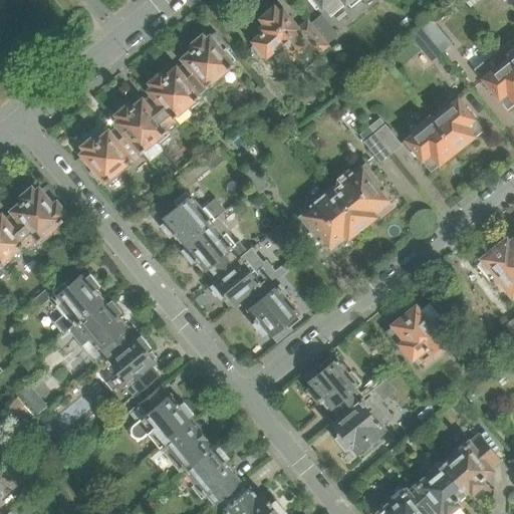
[(307,0),(316,10),(320,7),(329,17),(346,3),(350,8),(359,0),(307,0)]
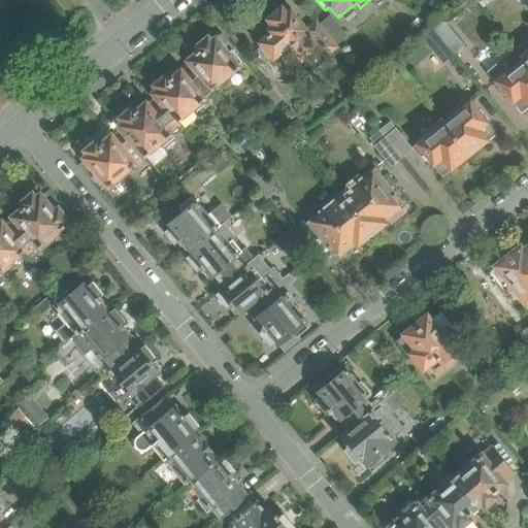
[(337,47),(316,22),(305,30),(304,28),(304,27),(297,18),(296,19),(291,11),(287,14),(282,8),(268,20),(271,24),(266,28),(269,31),(265,34),(266,34),(259,40),(260,42),(257,45),(266,57),(269,54),(275,60),(290,48),(300,61),(318,46),(326,57),(337,47)]
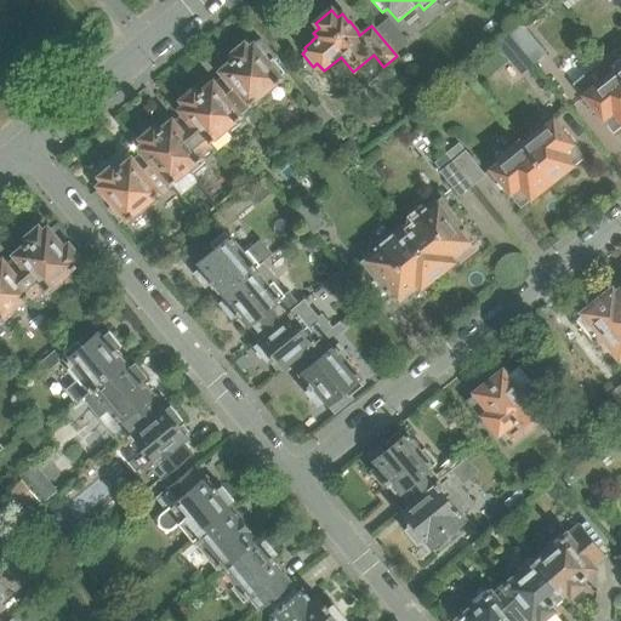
[(389,22),(377,33),(397,56),(410,46),(389,22)]
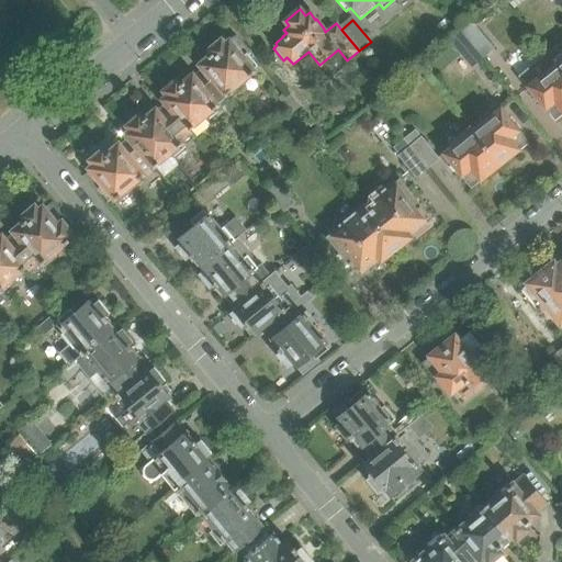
[(493,49),(471,22),(460,31),(467,38),(482,58),(493,49)]
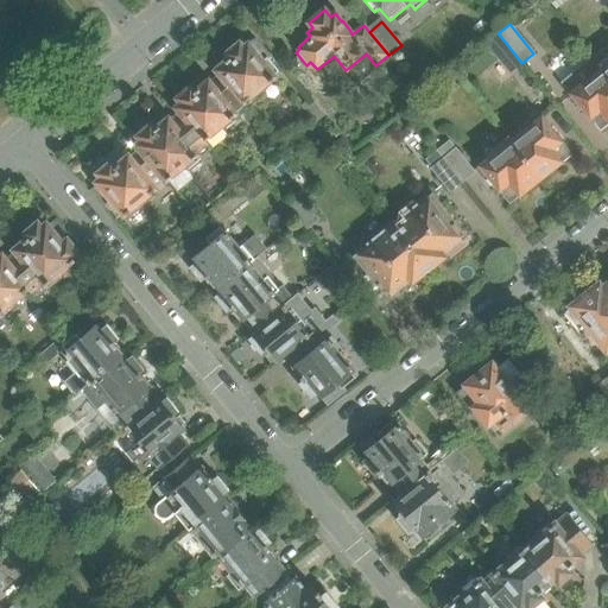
[(493,51),(505,42),(498,33),(486,43),(493,51)]
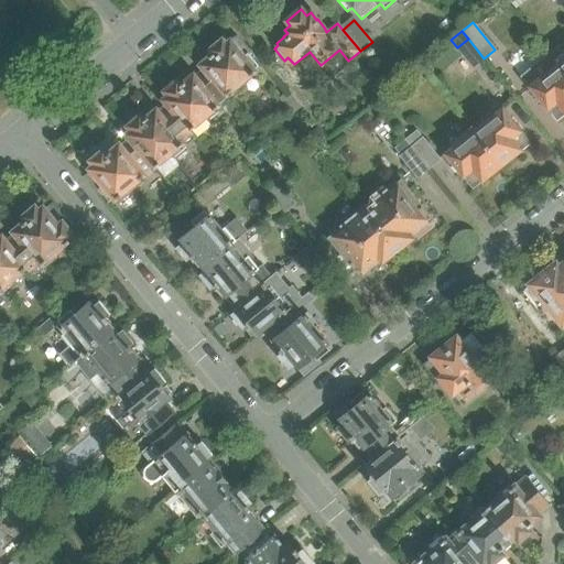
[(253,71),(256,68),(258,66),(248,54),(250,53),(237,36),(235,38),(226,44),(221,40),(208,50),(208,51),(213,54),(203,62),(204,63),(201,65),(204,69),(226,98),(228,101),(240,91),(238,88),(247,80),(249,83),(257,76),(253,72),(253,71)]
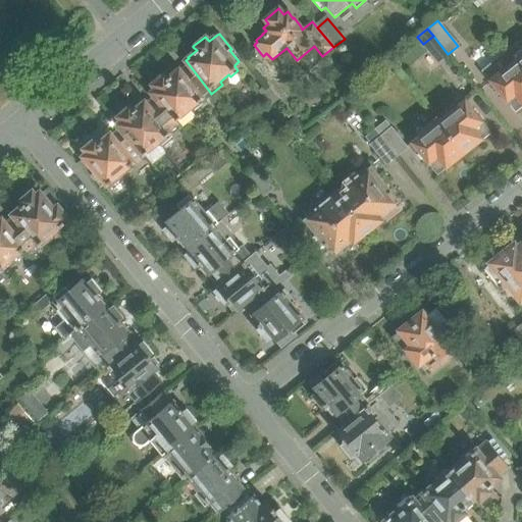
[(507,50),(481,70),(489,81),(510,106),(515,113),(521,107),(521,67),(512,56),(507,50)]
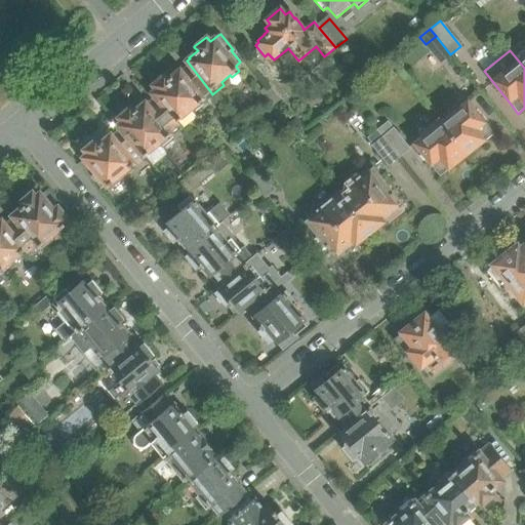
[(518,54),(515,56),(524,68),(524,53),(521,57),(518,54)]
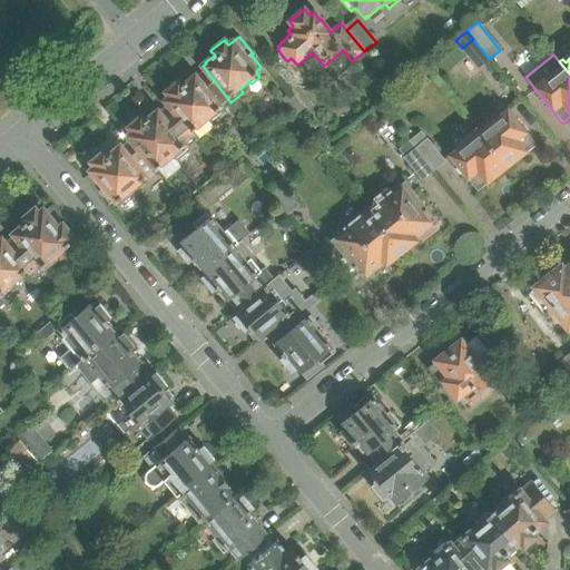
[(217,108),(228,99),(206,70),(196,78),(195,77),(193,79),(192,78),(183,86),(178,81),(165,92),(170,98),(166,101),(169,106),(189,133),(194,129),(193,128),(204,120),(206,124),(220,111),(217,108)]
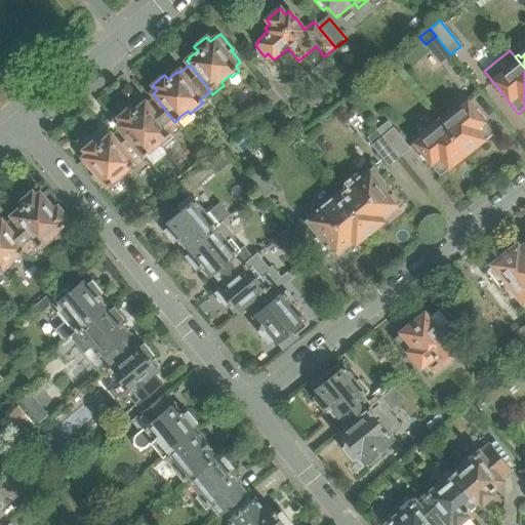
[(278,98),(267,85),(259,92),(270,106),(278,98)]
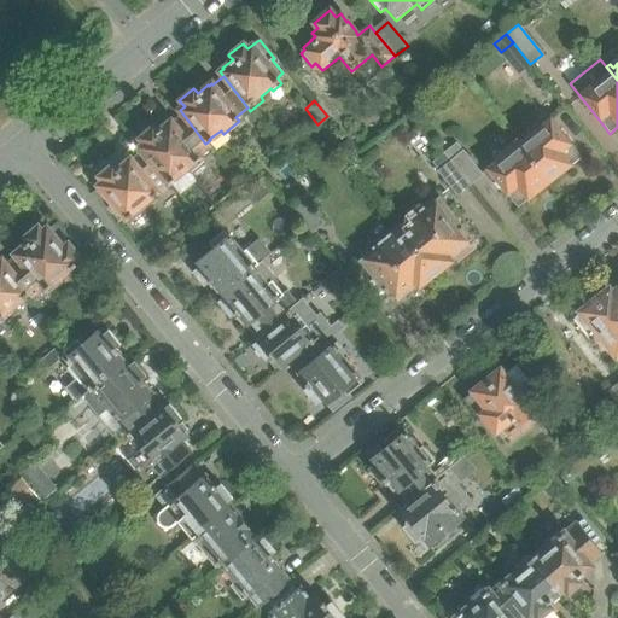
[(214,153),(207,145),(205,144),(184,115),(173,123),(172,122),(168,124),(168,123),(157,132),(153,127),(139,139),(144,145),(139,147),(143,152),(165,182),(178,197),(196,181),(188,173),(214,153)]
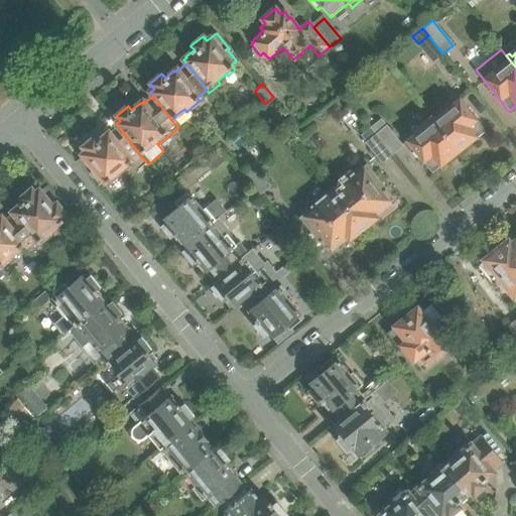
[(485,131),(480,124),(479,124),(459,99),(432,120),(459,152),(478,137),(485,131)]
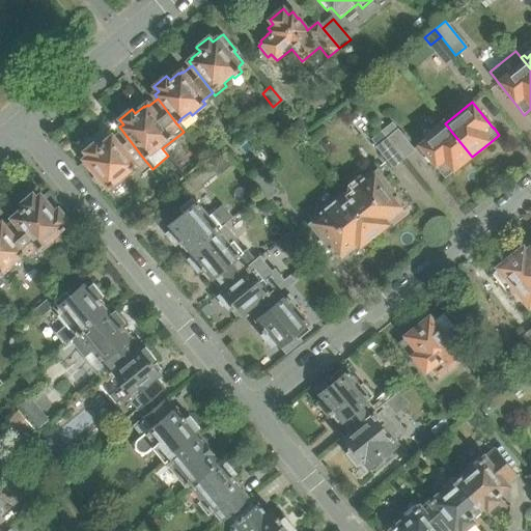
[(306,129),(299,118),(289,126),(297,135),(306,129)]
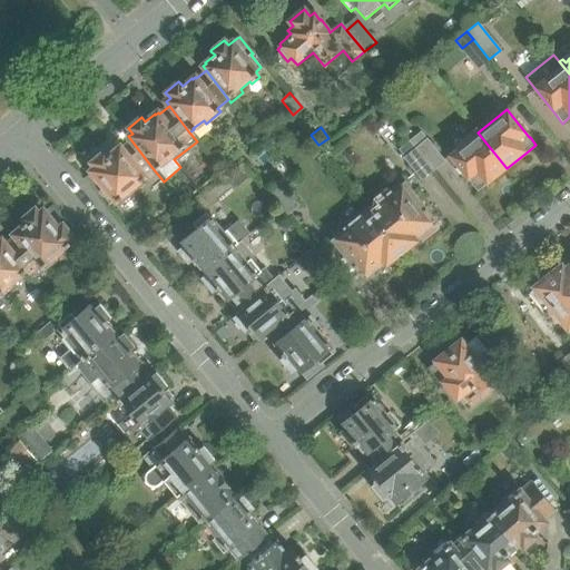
[(507,168),(478,133),(449,156),(471,184),(478,192),(485,185),(507,168)]
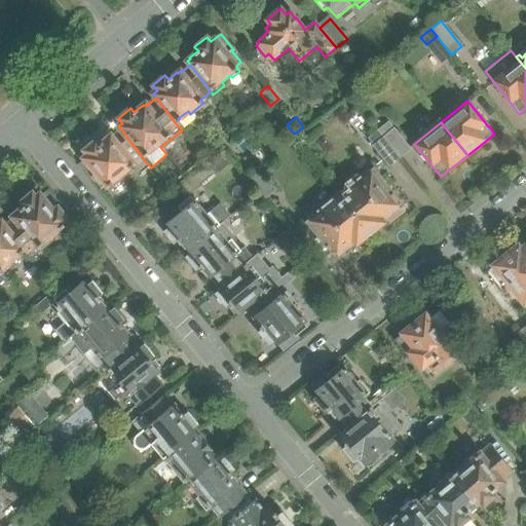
[(409,149),(388,123),(378,132),(400,157),(409,149)]
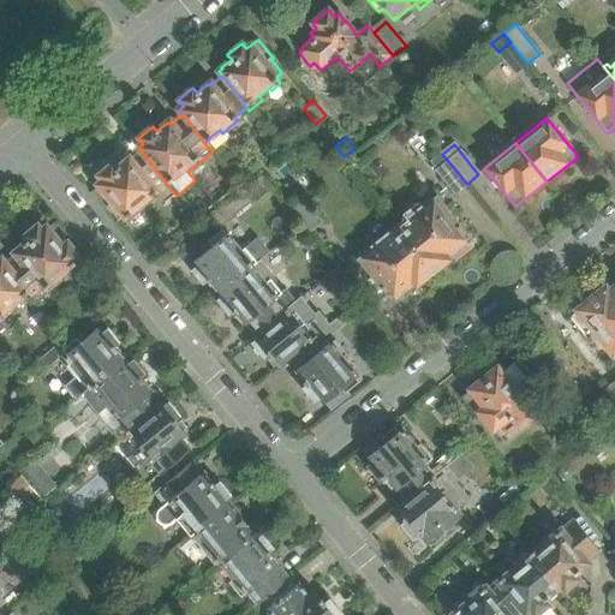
[(155,190),(165,181),(142,151),(131,160),(130,159),(126,161),(126,160),(115,168),(112,163),(97,175),(102,181),(99,185),(100,186),(94,191),(95,192),(94,193),(106,207),(107,207),(118,221),(124,216),(125,218),(125,216),(126,218),(131,214),(130,213),(142,203),(144,208),(160,196),(155,190)]
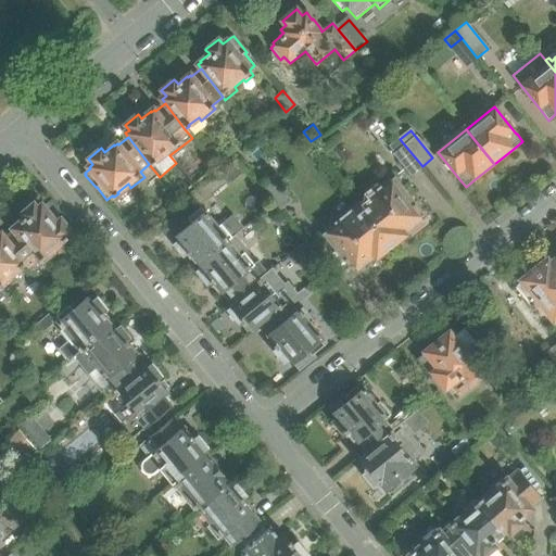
[(422,166),(400,139),(390,147),(396,153),(395,154),(412,175),(422,166)]
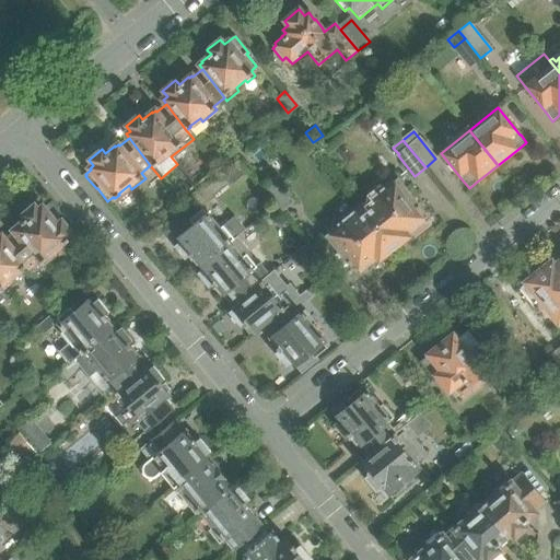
[(230,188),(249,173),(240,161),(220,176),(230,188)]
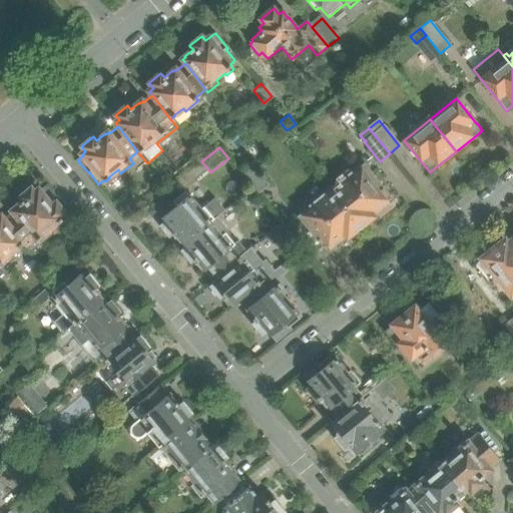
[(387,202),(375,186),(380,182),(365,163),(331,189),(361,227),(374,216),(373,214),(387,202)]
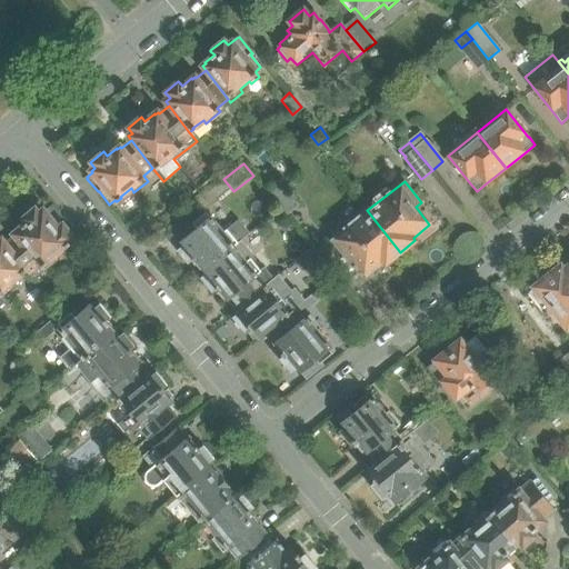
[(299,206),(280,183),(269,193),(287,216),(299,206)]
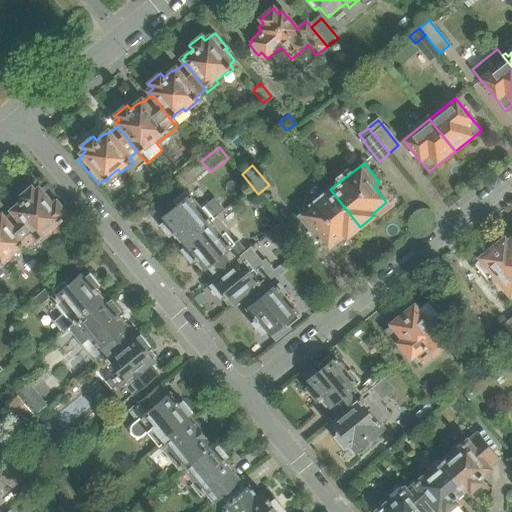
[(63,220),(62,219),(63,219),(62,218),(67,214),(56,201),(51,205),(39,189),(35,192),(31,187),(20,197),(23,201),(14,208),(15,209),(12,211),(14,212),(5,220),(23,244),(30,251),(51,233),(49,230),(58,222),(59,223),(63,220)]
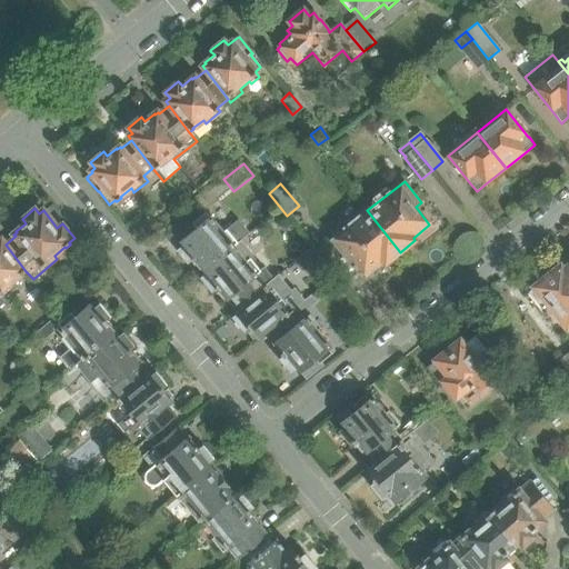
[(400,252),(367,210),(329,240),(347,261),(352,269),(359,265),(365,272),(367,275),(383,261),(386,263),(400,252)]
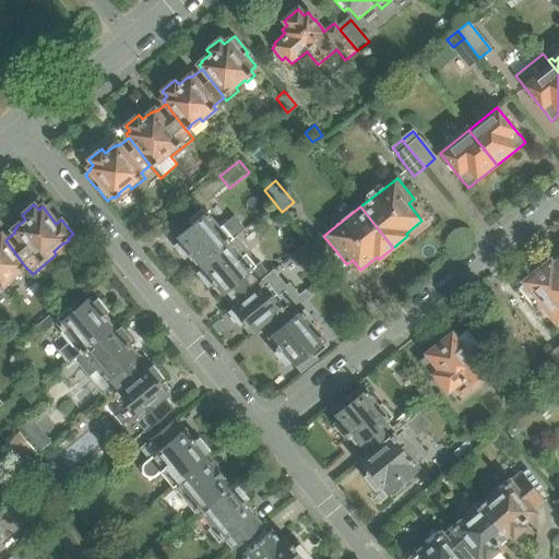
[(199,268),(237,236),(246,229),(234,215),(221,226),(217,228),(211,221),(213,218),(207,213),(205,214),(201,210),(190,219),(191,221),(175,235),(176,236),(177,238),(176,239),(178,242),(173,247),(183,260),(188,256),(195,265),(197,264),(199,268)]
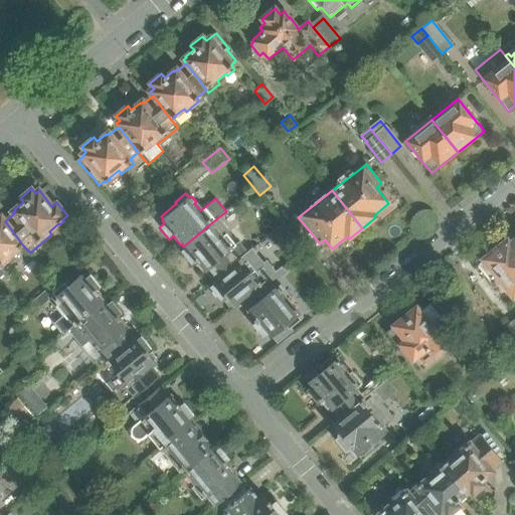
[(131,205),(121,213),(127,220),(137,212),(131,205)]
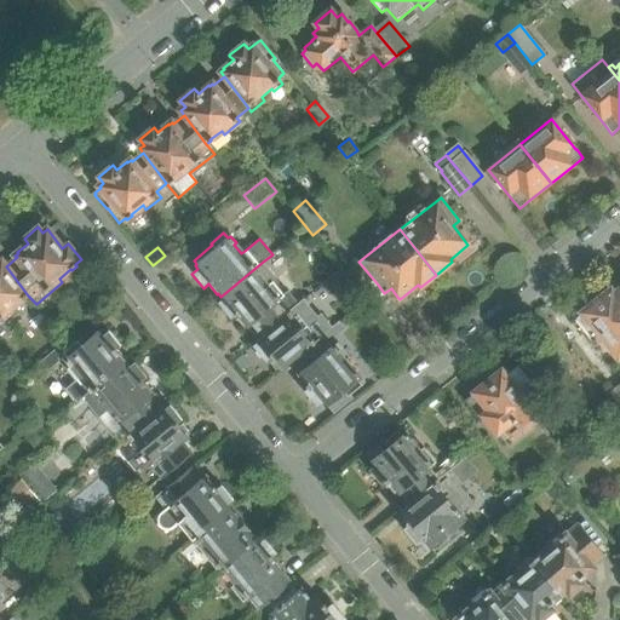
[(12,304),(22,297),(23,299),(28,296),(6,267),(3,262),(0,263),(0,334),(7,329),(0,320),(16,308),(12,304)]
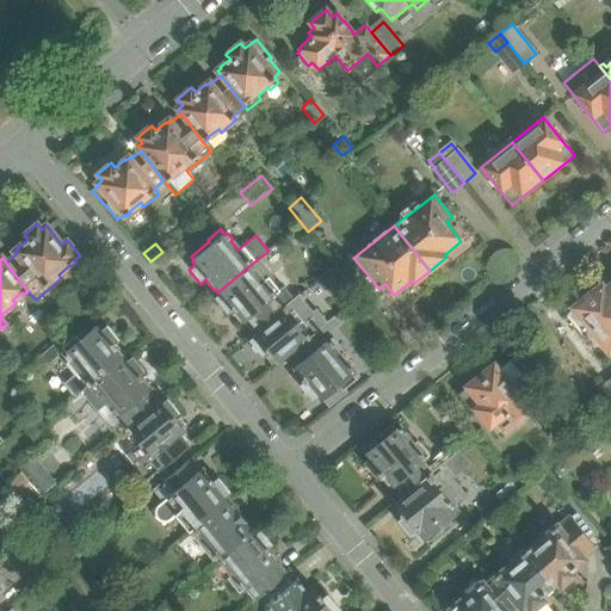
[(294,300),(283,287),(277,290),(267,279),(272,275),(259,258),(217,292),(220,295),(214,300),(226,314),(230,310),(239,321),(240,320),(242,322),(245,321),(253,332),(287,306),(294,300)]
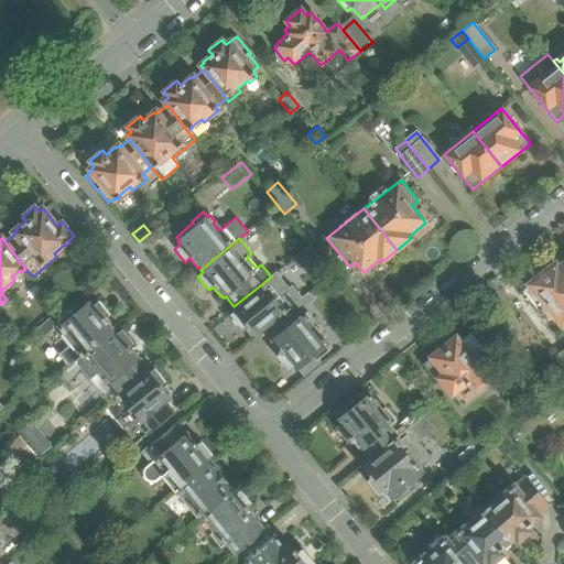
[(310,246),(303,251),(312,262),(320,257),(310,246)]
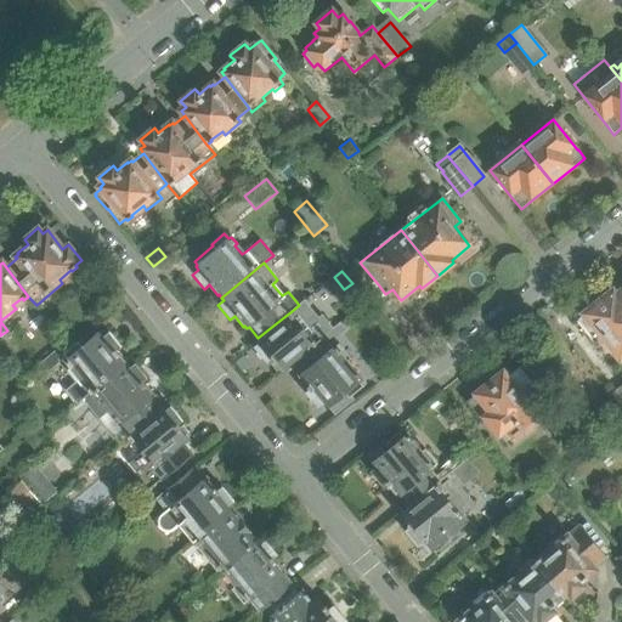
[(621,283),(611,292),(615,297),(621,305),(621,283)]
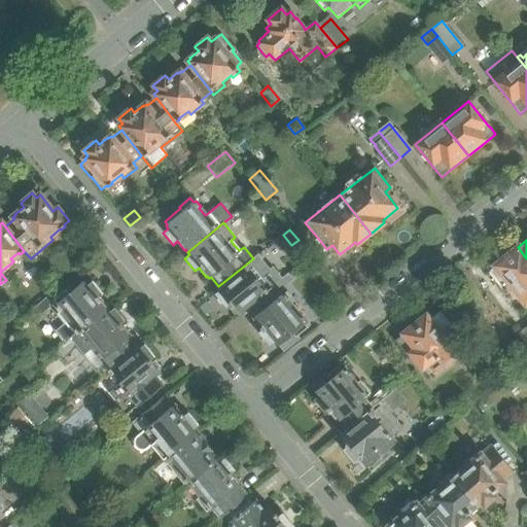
[(526,258),(521,251),(514,257),(511,253),(489,271),(501,286),(507,281),(526,305),(526,258)]
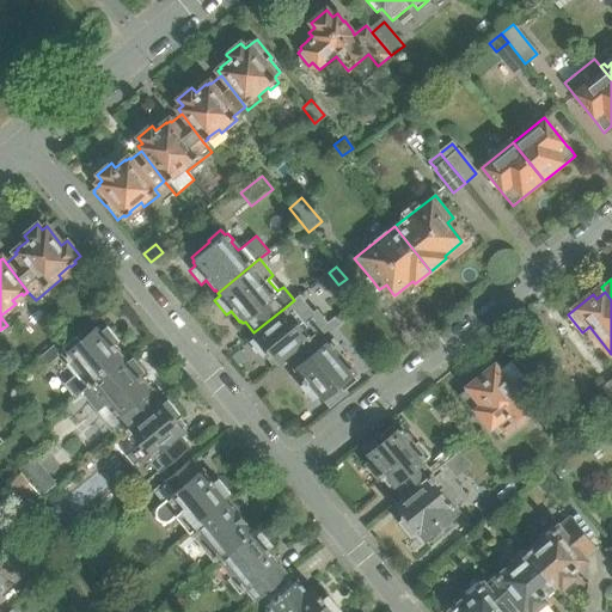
[(288,357),(314,335),(305,323),(301,326),(289,312),(291,311),(287,306),(254,332),(252,335),(255,338),(250,343),(262,357),(267,353),(275,363),(275,362),(279,366),(288,357)]
